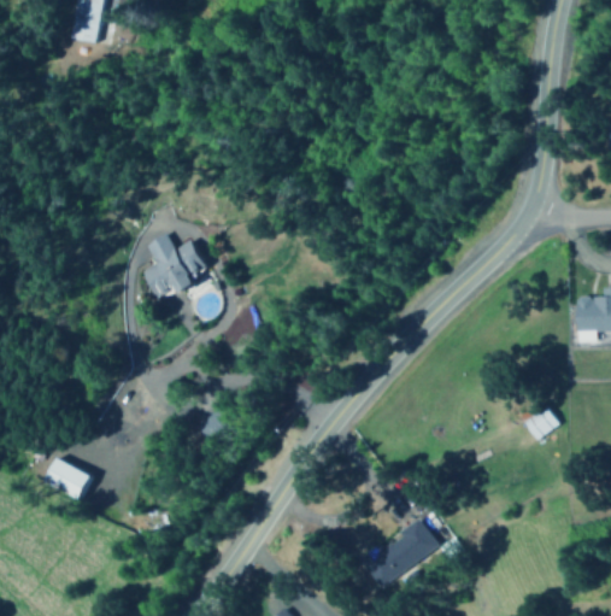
[(81,0),(76,41),(101,44),(106,0),(81,0)]
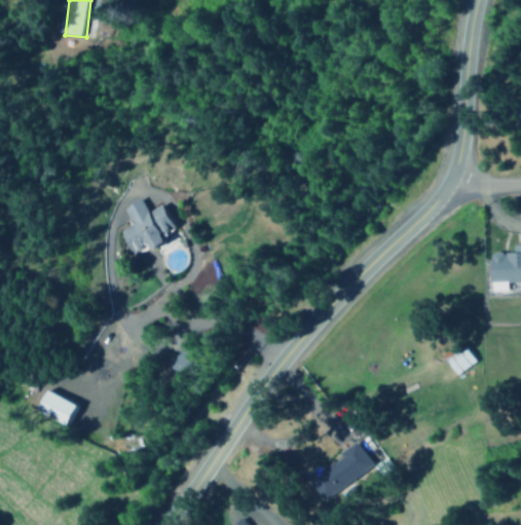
[(174,227),(161,204),(148,212),(141,198),(124,208),(134,225),(121,231),(134,254),(148,246),(150,250),(163,241),(159,234),(174,227)]
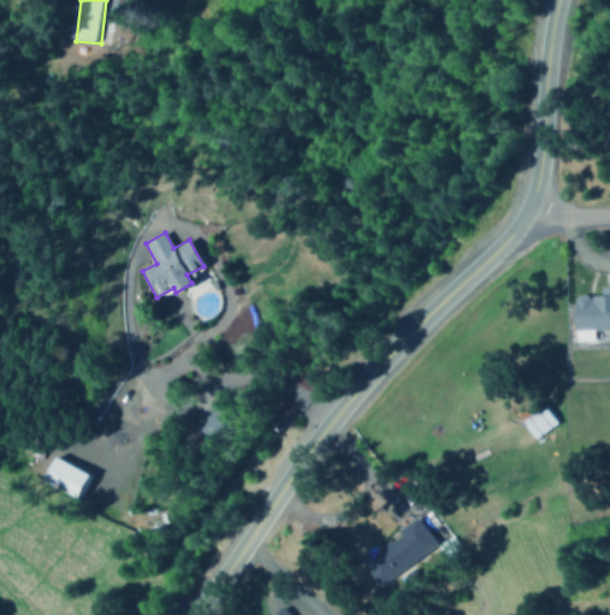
[(609,287),(602,288),(602,296),(575,297),(575,342),(596,341),(596,332),(609,331),(609,287)]
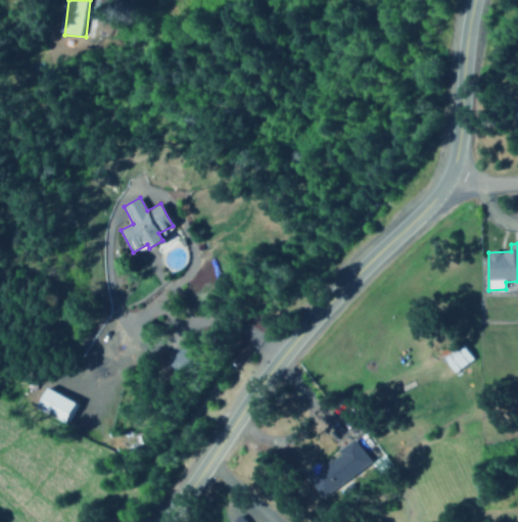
[(443,354),(454,374),(474,363),(465,344),(443,354)]
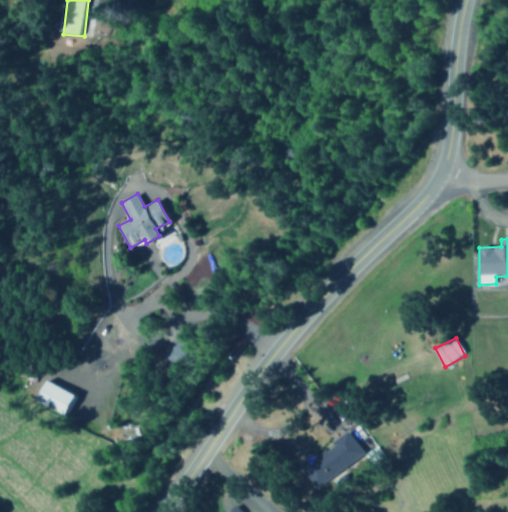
[(80,397),(48,381),(38,400),(70,416),(80,397)]
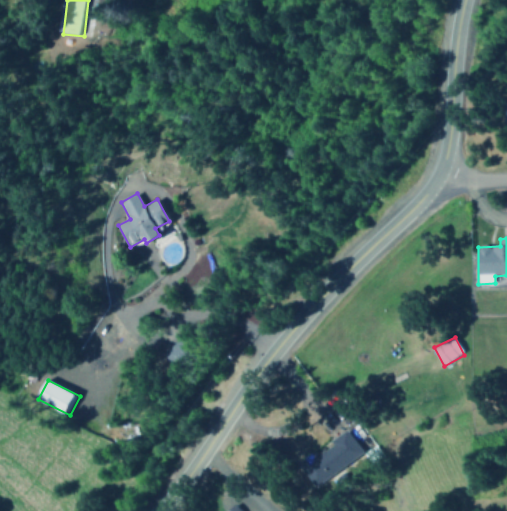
[(333,442),(335,446),(313,462),(316,466),(307,472),(318,488),(367,453),(351,430),(333,442)]
